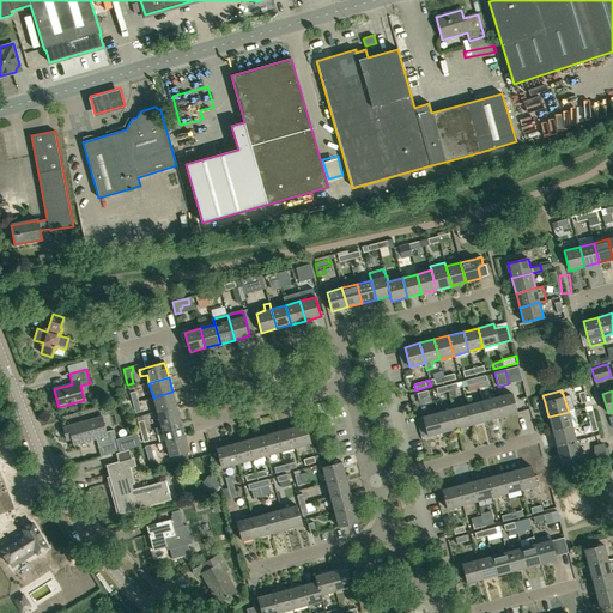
[(177,407),(173,392),(153,398),(157,412),(177,407)]
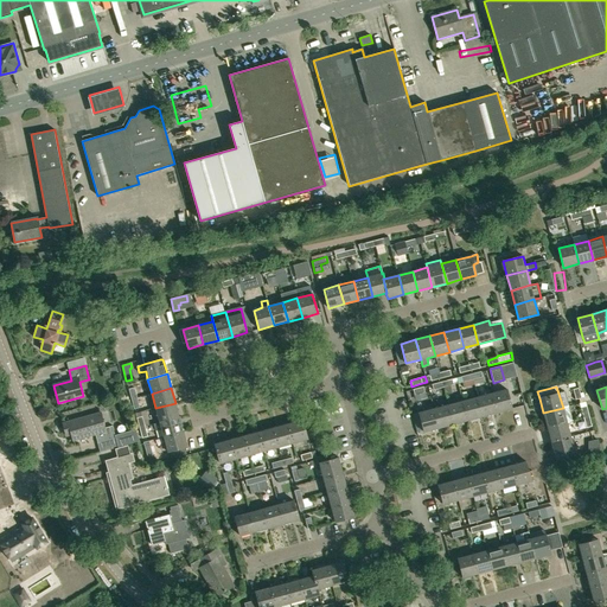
[(506,389),(491,394),(497,413),(511,409),(506,389)]
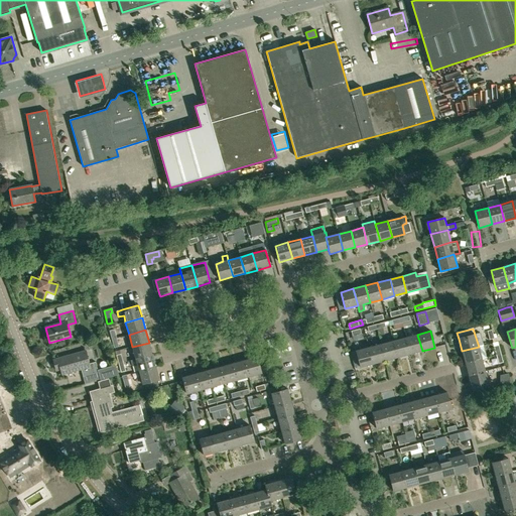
[(410,354),(422,351),(417,335),(405,338),(410,354)]
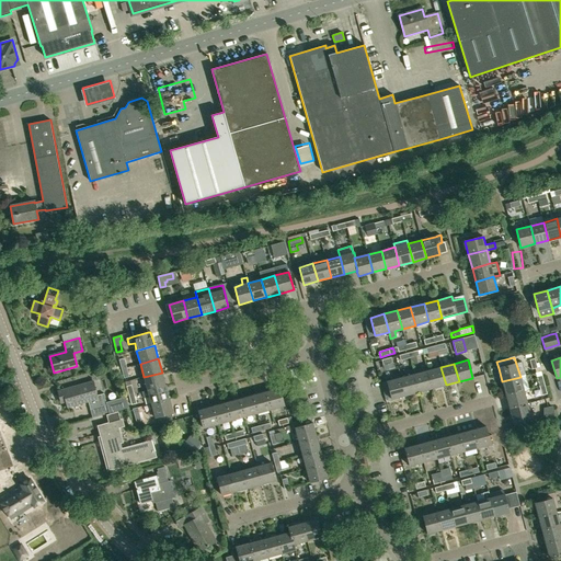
[(432,389),(446,385),(441,367),(427,370),(432,389)]
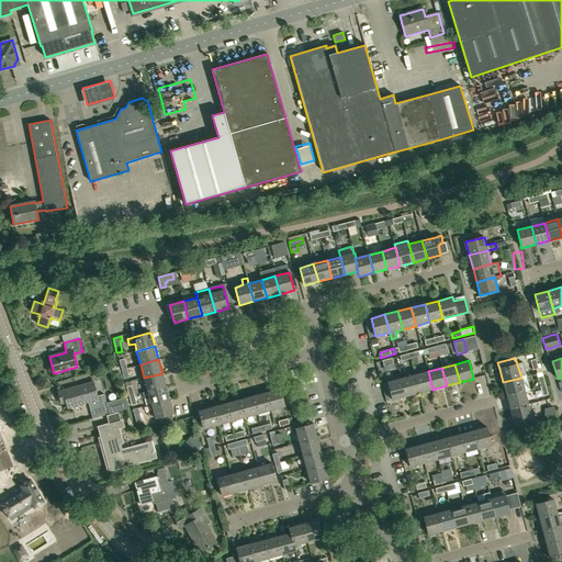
[(415,374),(419,393),(433,390),(428,371),(415,374)]
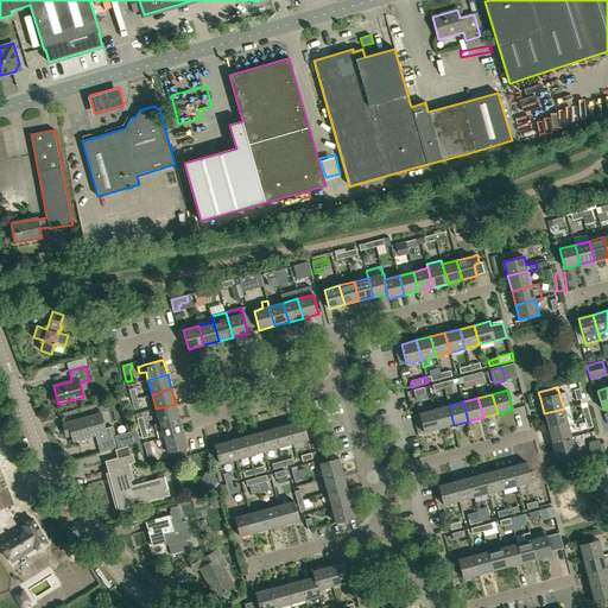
[(179,418),(176,404),(156,409),(160,423),(179,418)]
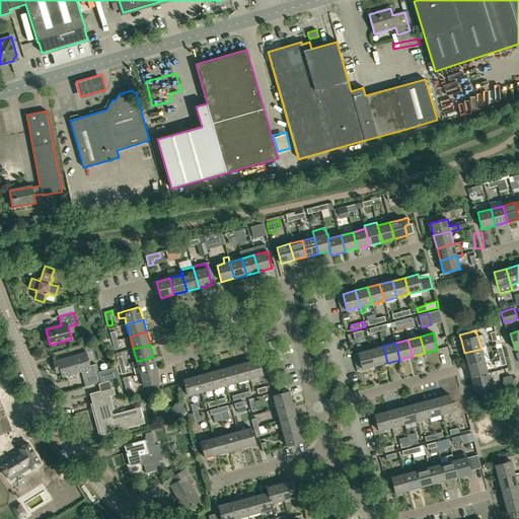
[(383,346),(371,350),(375,366),(387,363),(383,346)]
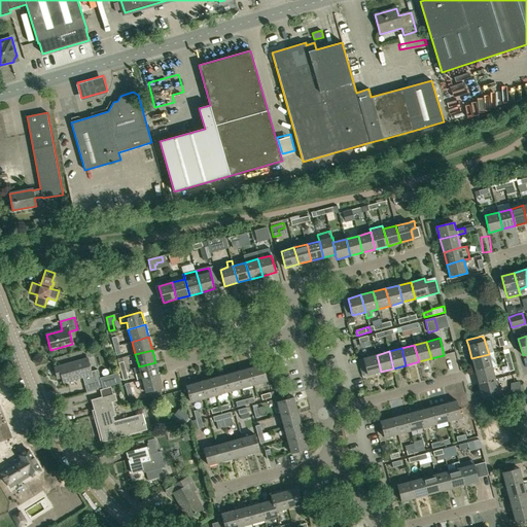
[(494,353),(489,354),(471,358),(475,371),(492,366),(497,365),(494,353)]
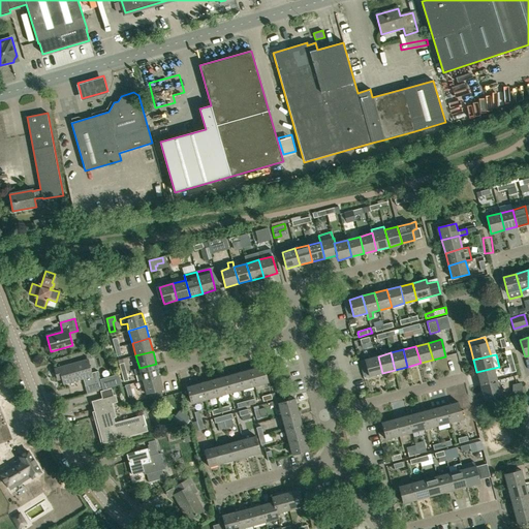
[(369,377),(382,373),(378,356),(365,360),(369,377)]
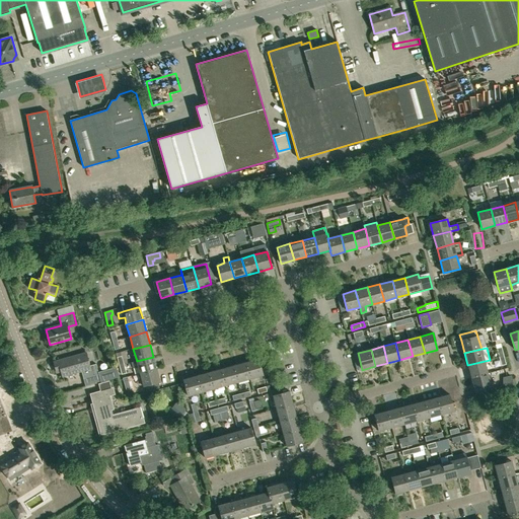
[(54,362),(57,373),(62,372),(63,376),(81,371),(83,379),(99,375),(96,364),(89,366),(86,353),(54,362)]
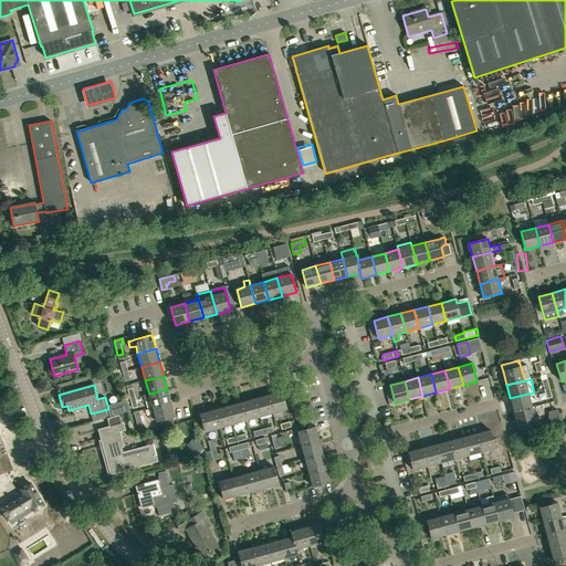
[(153,407),(170,402),(167,389),(149,394),(143,396),(145,402),(150,400),(153,407)]
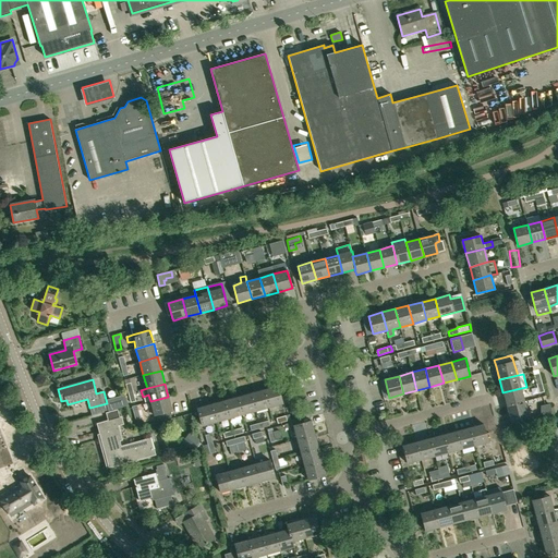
[(264,389),(269,408),(282,403),(278,386),(264,389)]
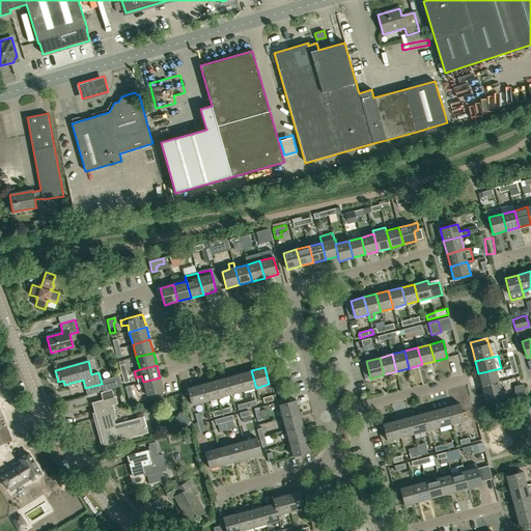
[(478,373),(482,386),(499,382),(496,369),(478,373)]
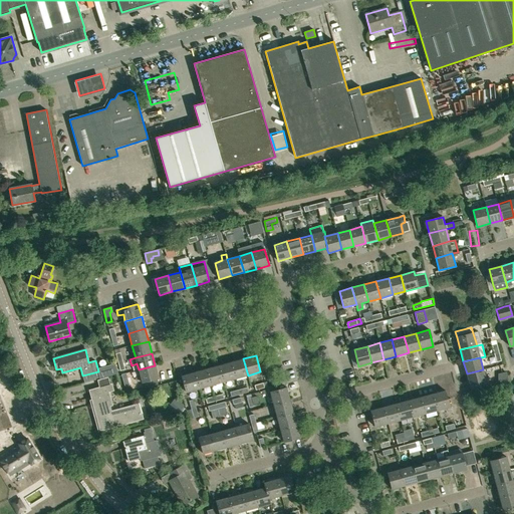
[(231,362),(236,378),(248,375),(243,358),(231,362)]
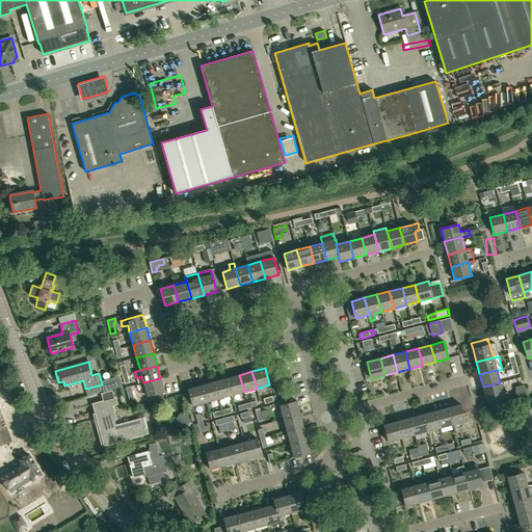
[(227,378),(231,396),(244,392),(239,375),(227,378)]
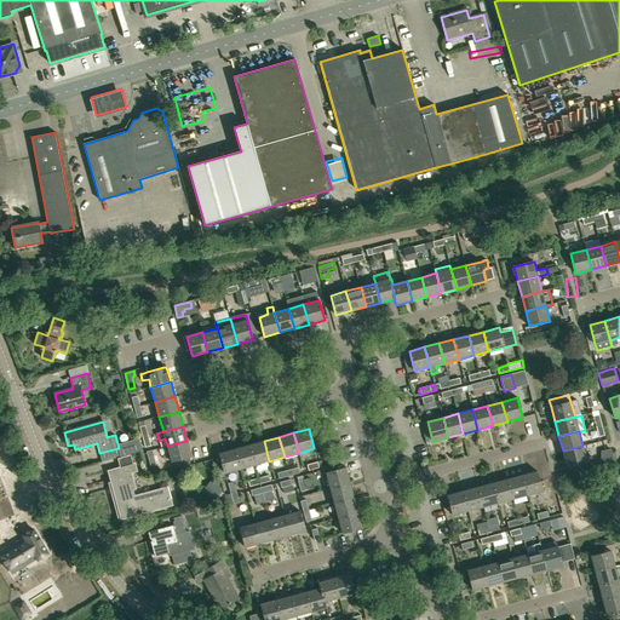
[(191,457),(187,441),(167,446),(171,461),(173,461),(188,457),(191,457)]
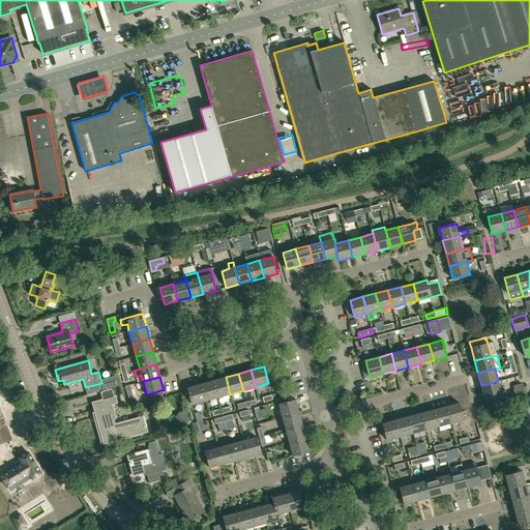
[(212,381),(217,398),(230,394),(226,377),(212,381)]
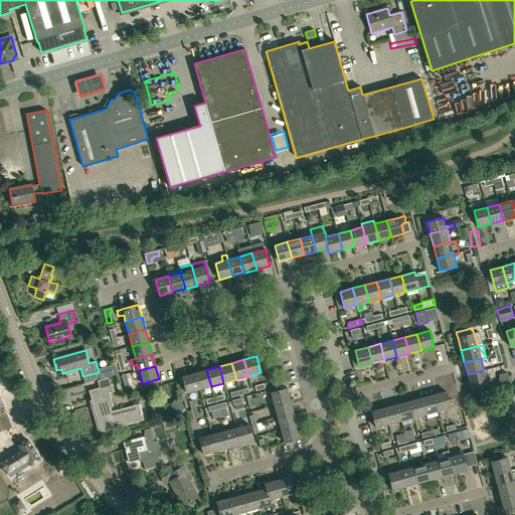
[(194,373),(199,389),(211,386),(206,370),(194,373)]
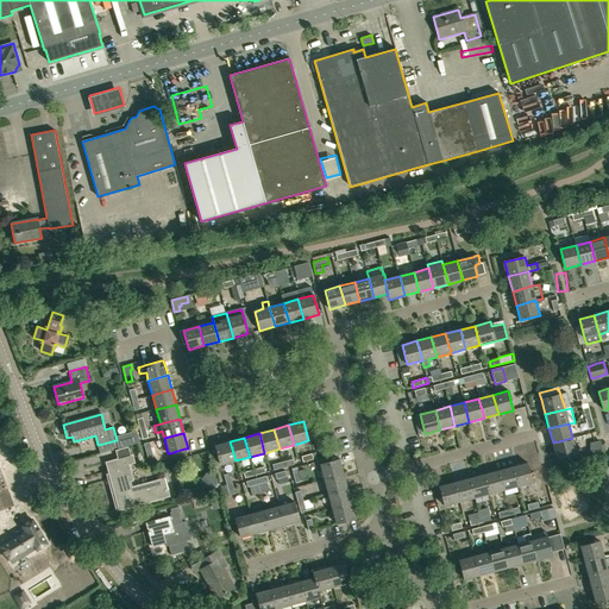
[(577,453),(572,438),(553,443),(557,458),(577,453)]
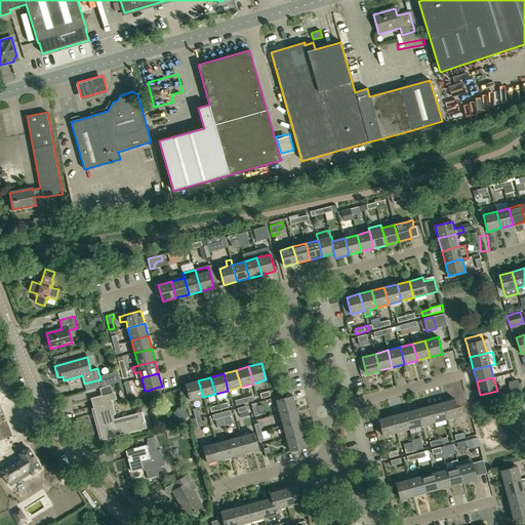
[(203,397),(198,380),(186,384),(190,401),(203,397)]
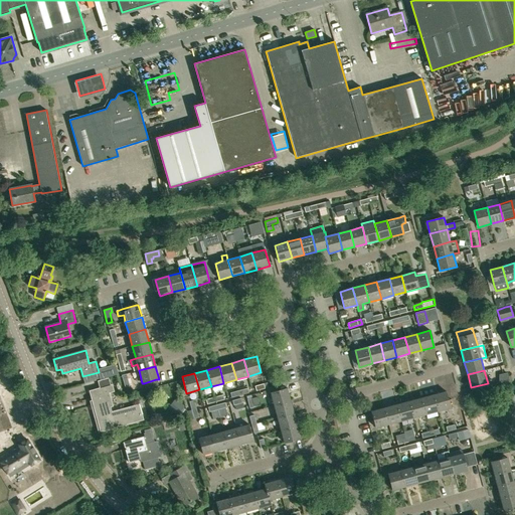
[(127,374),(122,375),(125,387),(130,386),(127,374)]
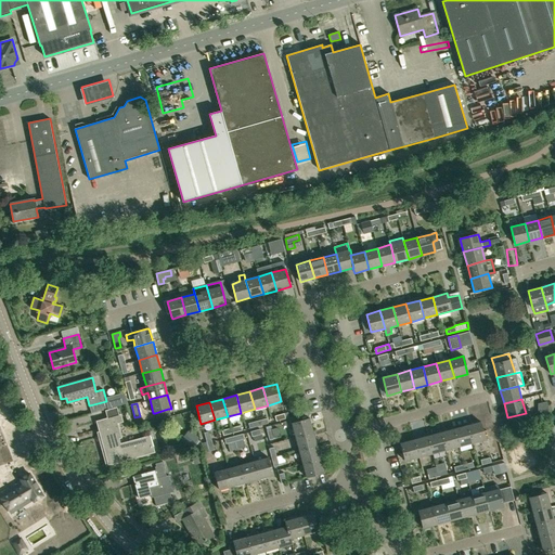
[(119,415),(117,408),(105,411),(107,418),(119,415)]
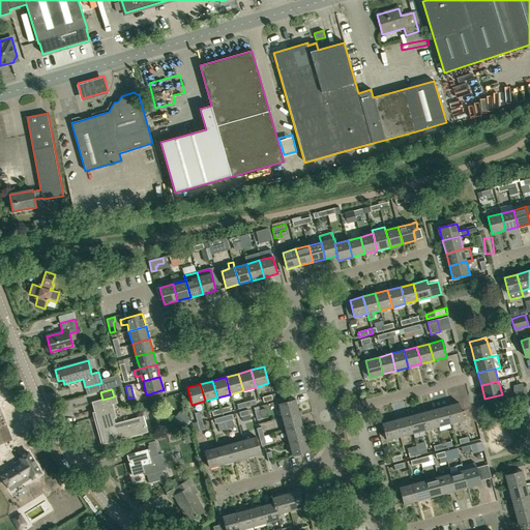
[(160,390),(148,394),(149,400),(163,396),(160,390)]
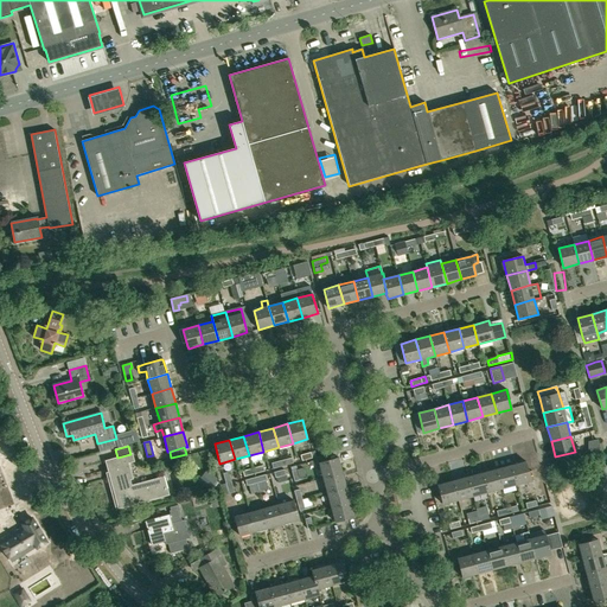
[(117,458),(106,461),(108,472),(113,487),(119,486),(121,496),(113,498),(116,510),(129,506),(170,494),(165,477),(132,486),(129,479),(133,479),(129,464),(134,461),(133,453),(131,454),(117,458)]
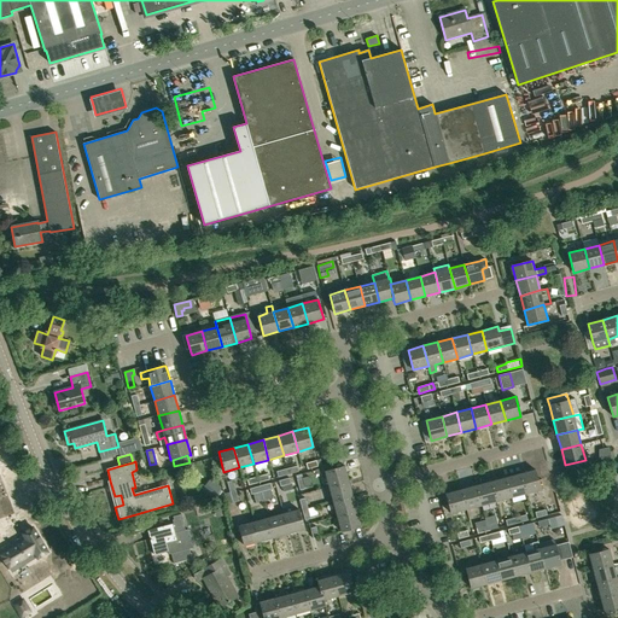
[(328,487),(349,481),(344,466),(325,471),(328,487)]
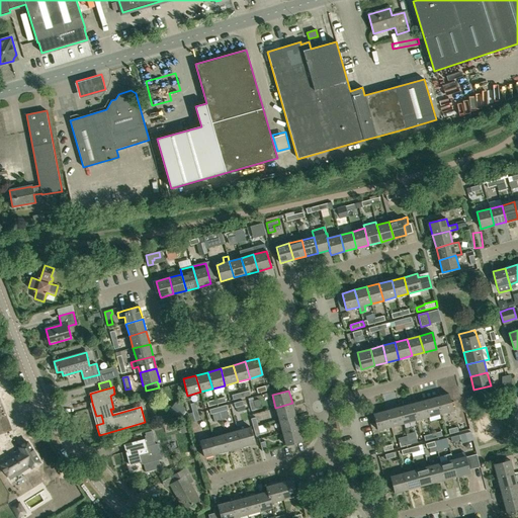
[(453,411),(448,394),(435,397),(440,414),(453,411)]
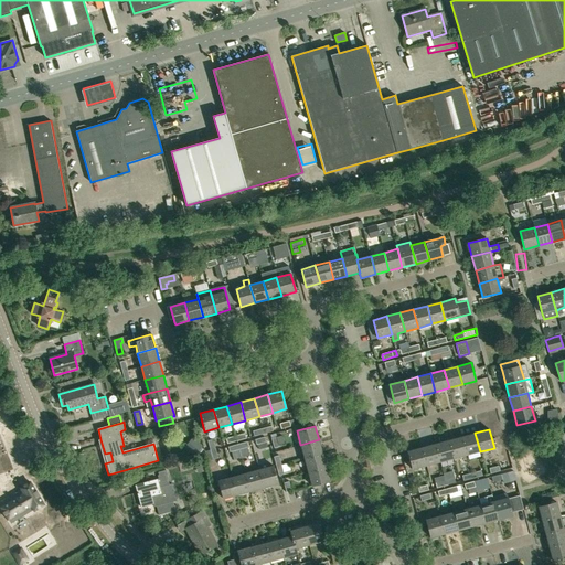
[(467,455),(480,451),(475,433),(462,437),(467,455)]
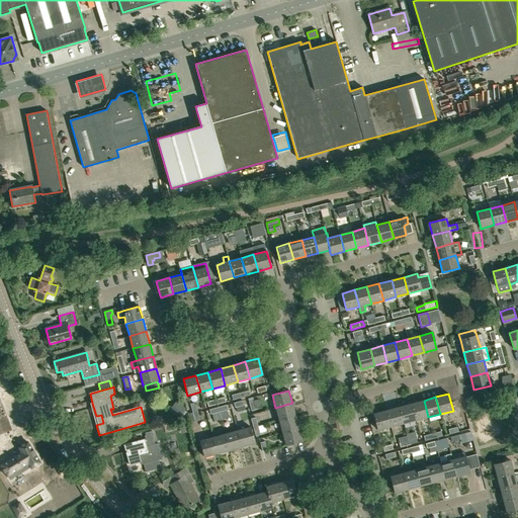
[(424,401),(412,404),(416,420),(428,417),(424,401)]
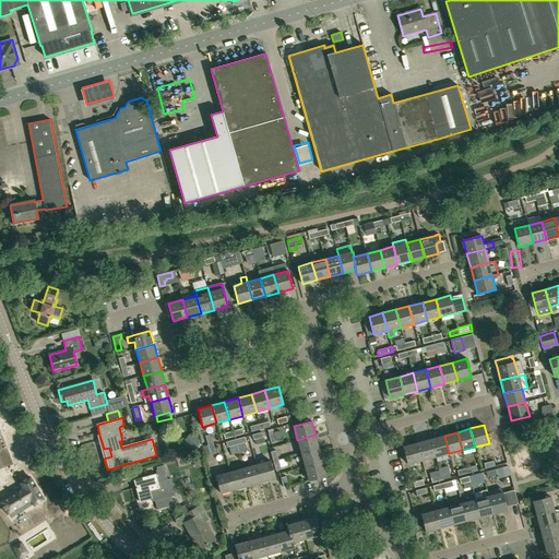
[(301,453),(319,449),(316,435),(297,440),(301,453)]
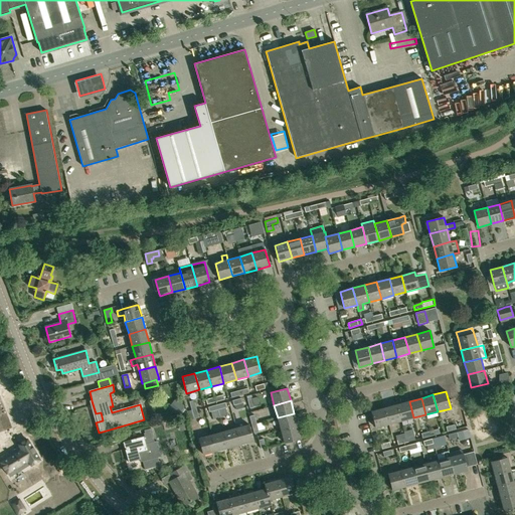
[(409,401),(396,404),(401,421),(413,417),(409,401)]
